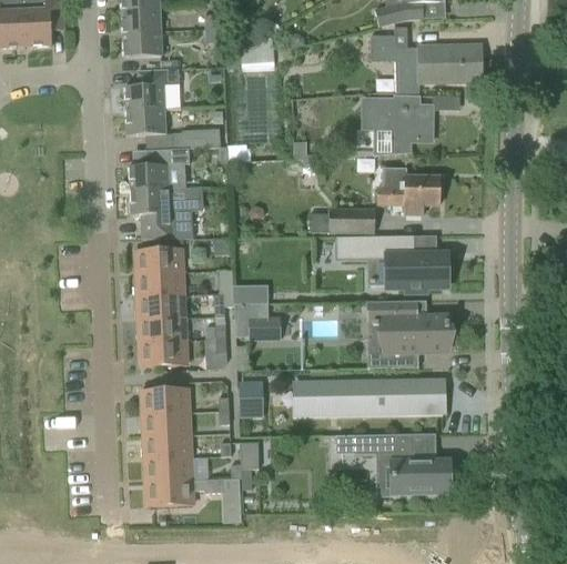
[(0,0),(0,47),(26,47),(22,0),(0,0)]
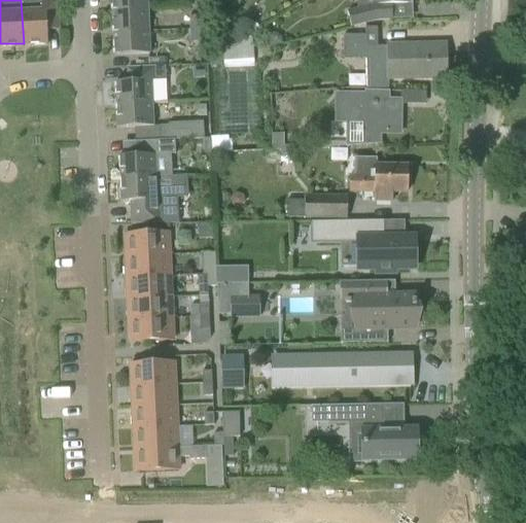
[(21,0),(24,43),(47,41),(47,28),(60,27),(58,0),(21,0)]
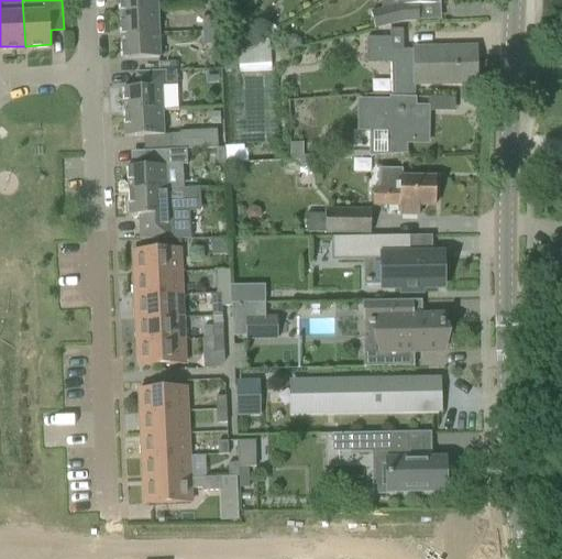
[(371,9),(375,28),(412,18),(418,18),(418,1),(436,1),(436,0),(378,0),(379,7),(371,9)]
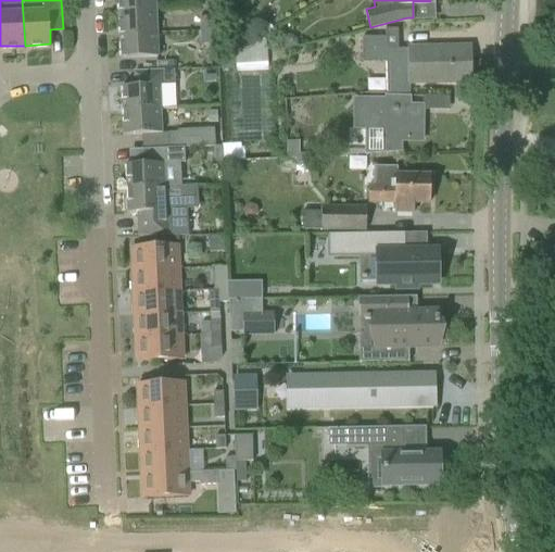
[(118,8),(120,32),(158,29),(156,5),(118,8)]
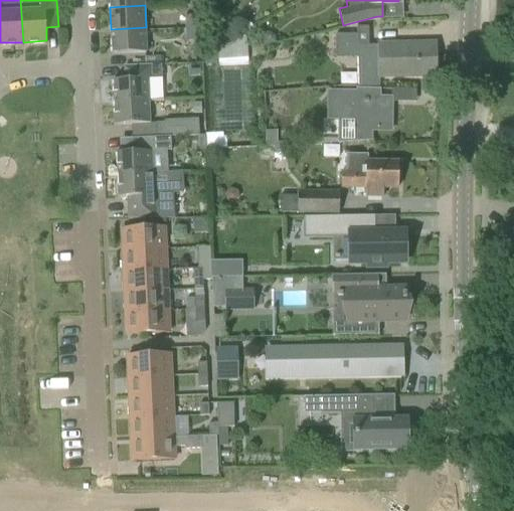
[(185,13),(186,26),(194,25),(194,13),(185,13)]
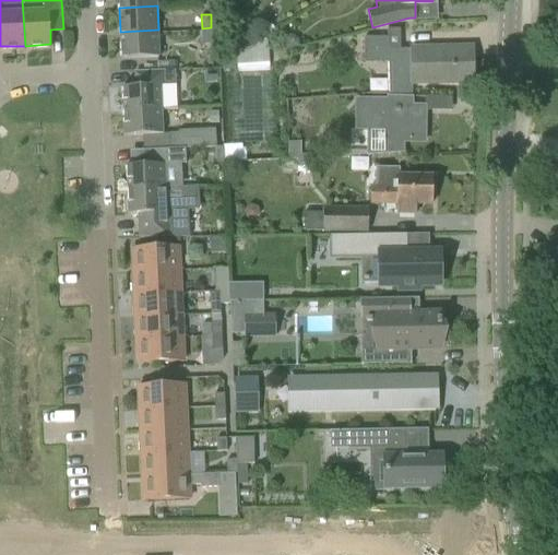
[(365,35),(364,60),(388,60),(389,93),(392,93),(414,93),(414,79),(452,79),(474,79),(474,44),(452,44),(410,44),(411,46),(401,46),(401,26),(388,26),(388,35),(365,35)]
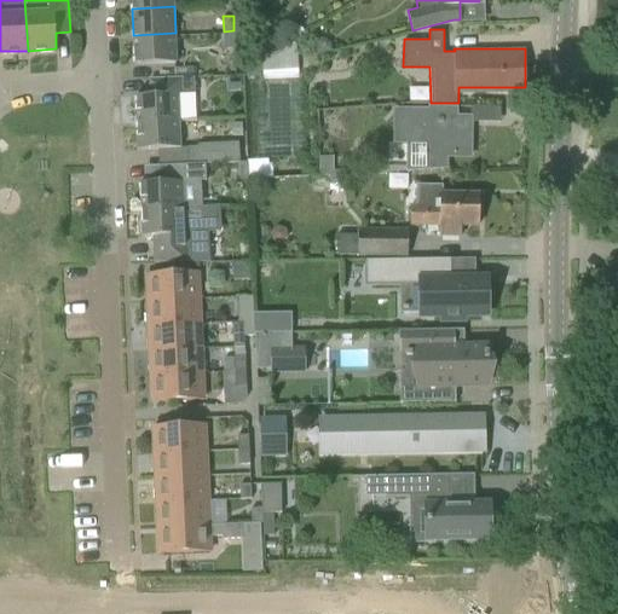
[(234,30),(224,32),(224,46),(235,45),(234,30)]
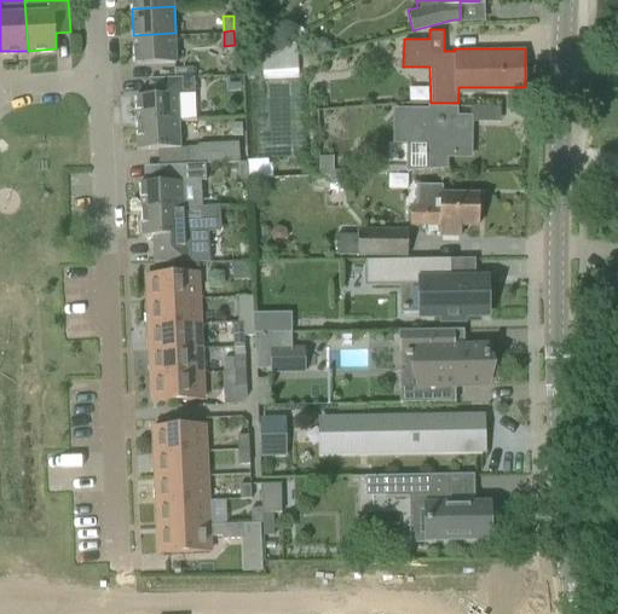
[(175,33),(133,35),(134,62),(177,59),(175,33)]
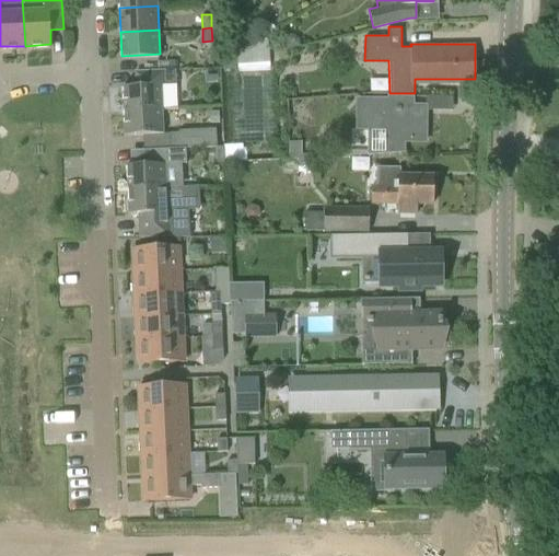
[(292,32),(284,34),(287,45),(300,42),(299,36),(292,32)]
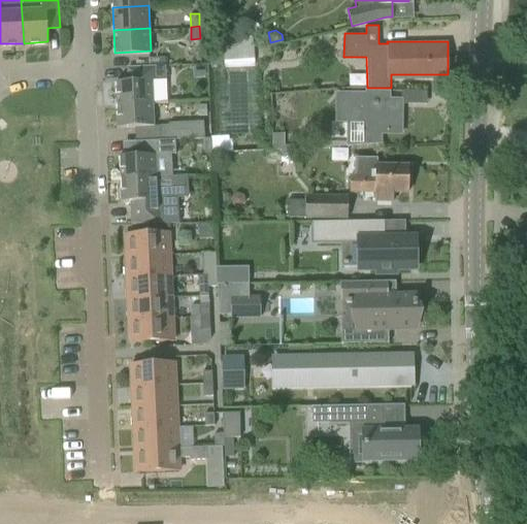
[(257,64),(256,37),(225,38),(227,65),(257,64)]
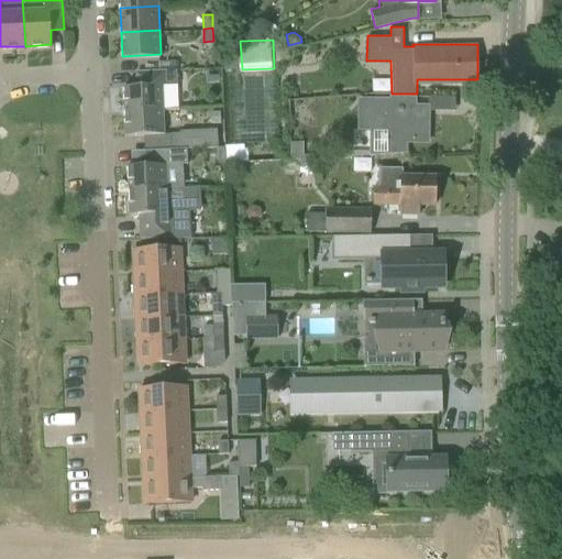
[(238,52),(223,58),(223,68),(239,67),(238,52)]
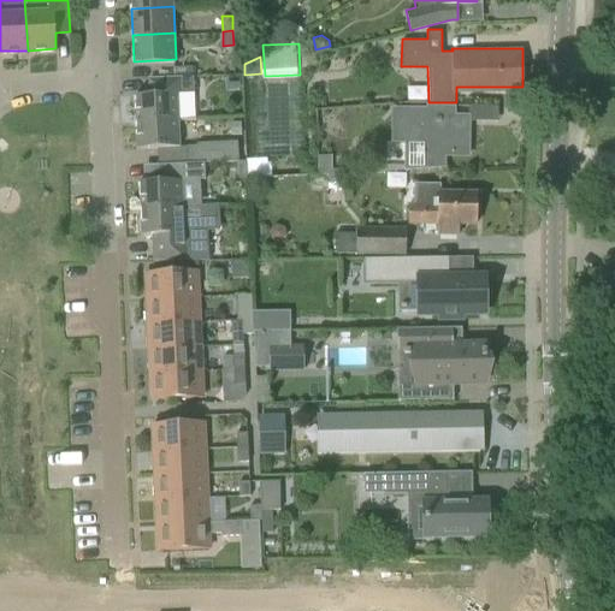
[(193,64),(172,65),(172,75),(173,75),(193,73),(193,64)]
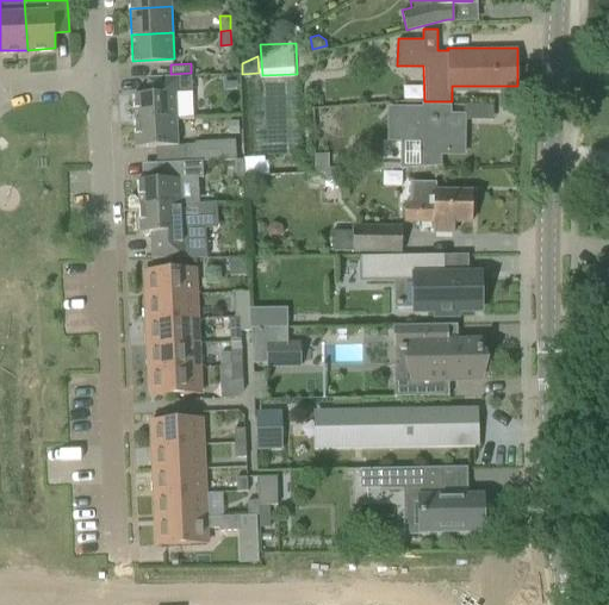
[(134,92),(135,118),(176,116),(194,116),(193,89),(192,73),(191,73),(172,74),(171,74),(148,75),(149,91),(134,92)]
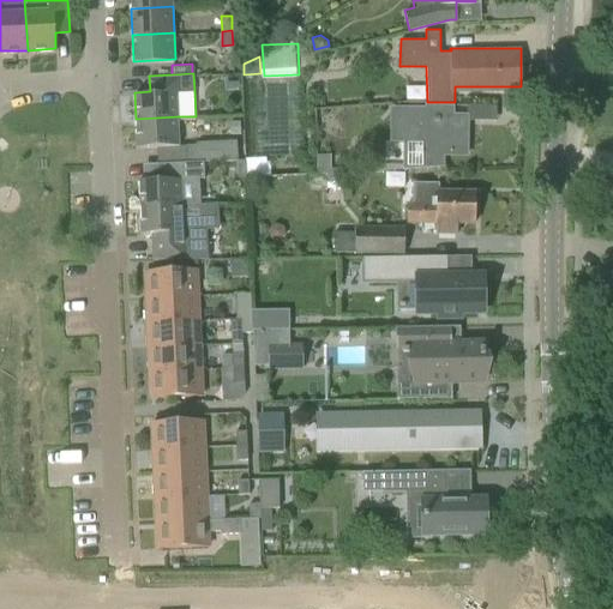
[(392,107),(392,137),(404,137),(403,167),(443,164),(443,151),(467,152),(468,113),(456,113),(456,103),(430,102),(430,107),(427,107),(392,107)]
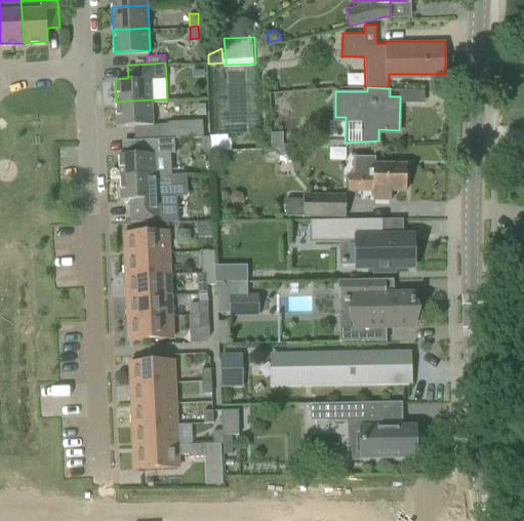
[(153,123),(152,99),(116,102),(117,124),(137,123),(153,123)]
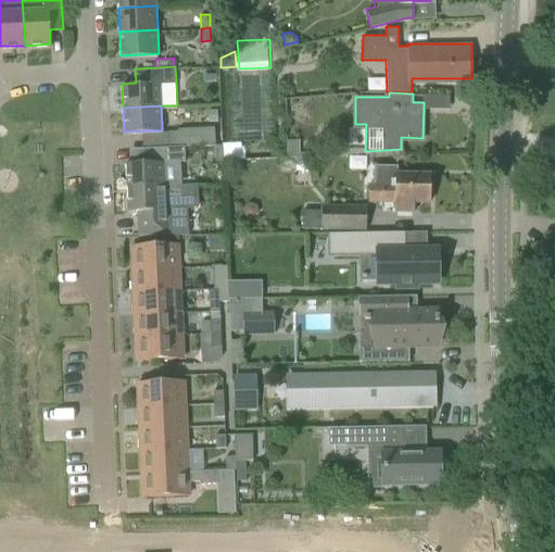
[(216,141),(215,125),(176,127),(176,129),(168,129),(169,145),(177,145),(177,143),(185,143),(216,141)]
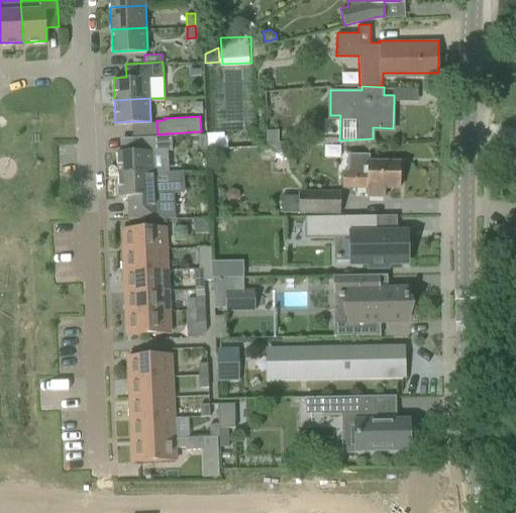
[(205,132),(198,132),(199,146),(206,145),(206,135),(205,132)]
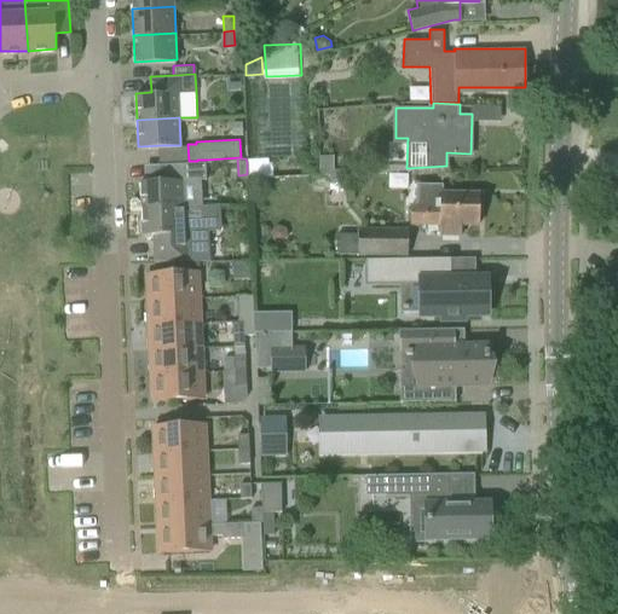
[(203,203),(202,175),(207,175),(206,160),(197,160),(197,161),(189,161),(159,162),(160,179),(140,180),(142,207),(183,204),(203,203)]
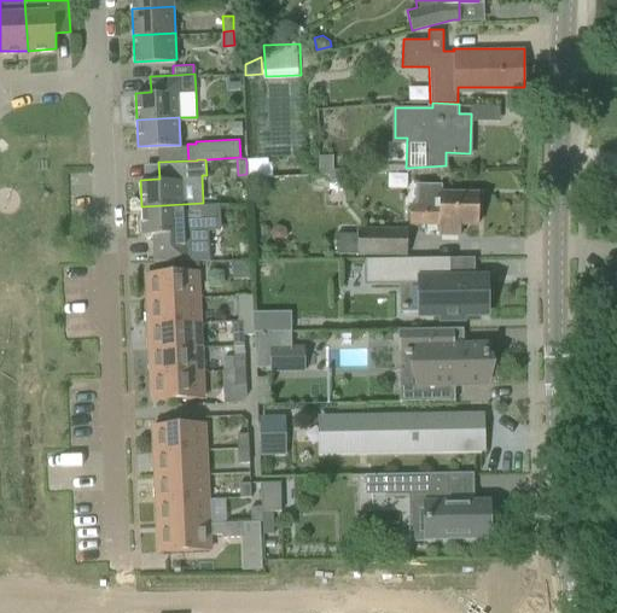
[(268,161),(246,162),(246,174),(246,175),(268,174),(268,161)]
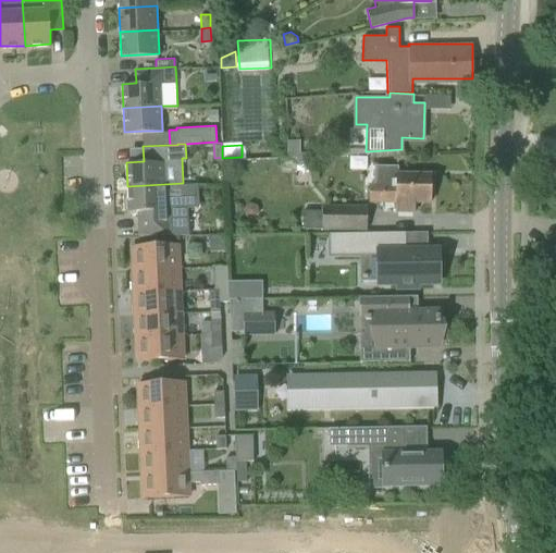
[(394,209),(396,209),(415,209),(415,199),(431,199),(432,173),(397,173),(397,167),(377,167),(375,184),(369,184),(369,200),(394,200),(394,209)]
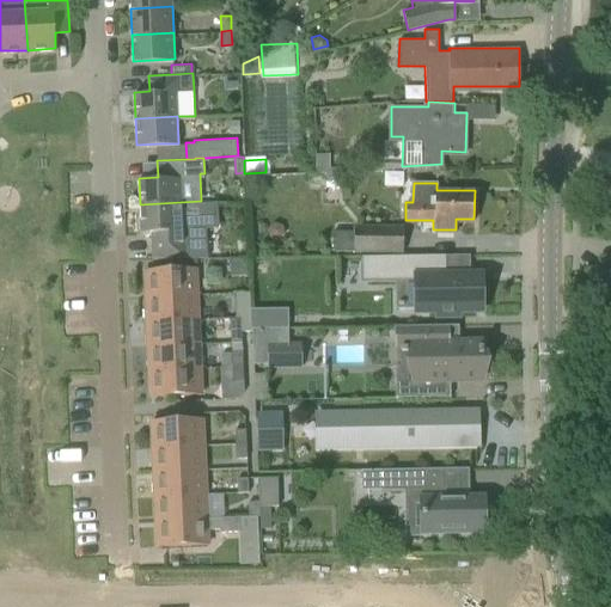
[(202,225),(201,201),(181,202),(140,204),(140,213),(138,213),(138,227),(141,227),(141,231),(154,231),(156,257),(208,255),(207,225),(202,225)]
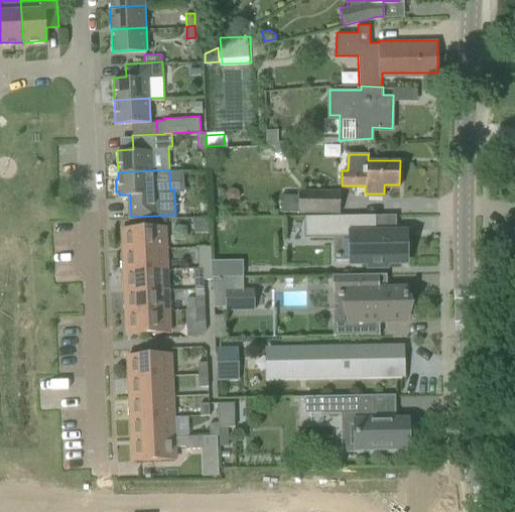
[(227,199),(234,201),(240,196),(238,188),(231,186),(225,192),(227,199)]
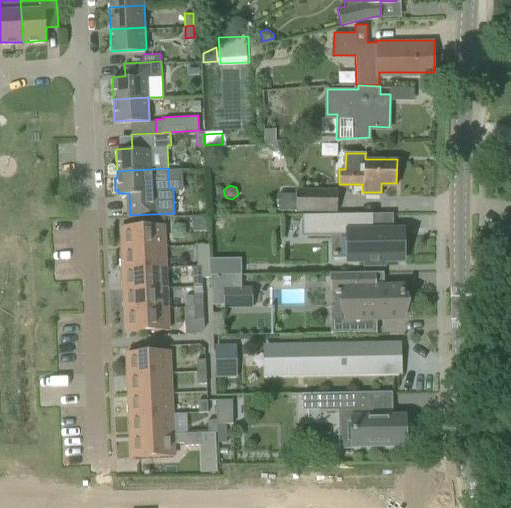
[(278,192),(278,206),(295,207),(336,209),(337,188),(296,187),(296,192),(278,192)]
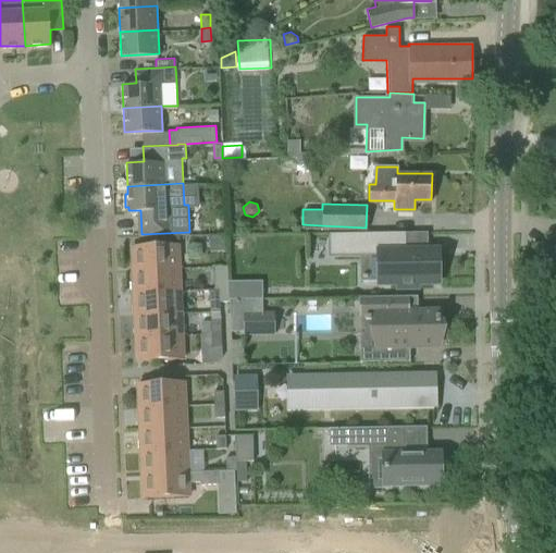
[(406,231),(331,232),(331,253),(379,252),(379,281),(397,281),(397,285),(418,285),(418,281),(439,280),(439,248),(406,248),(406,231)]
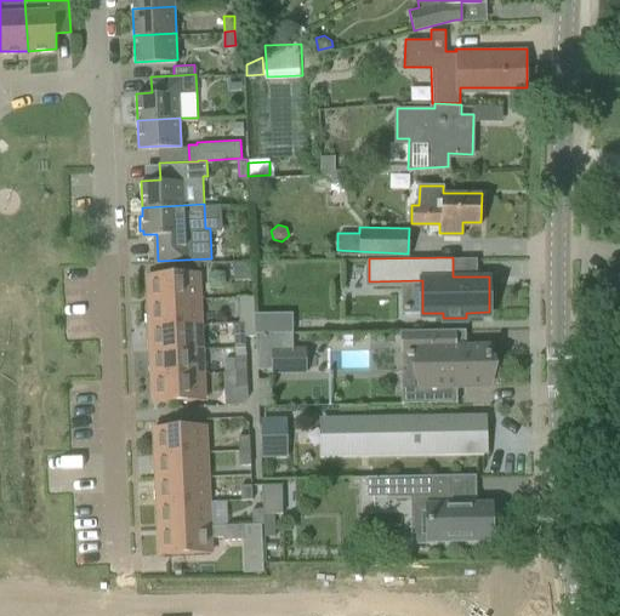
[(250,261),(234,262),(235,277),(250,275),(250,261)]
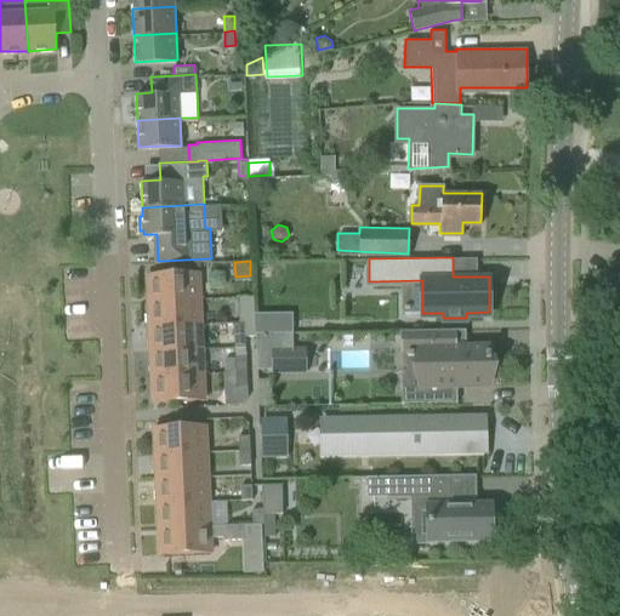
[(199,297),(199,271),(147,273),(148,289),(152,289),(152,300),(199,297)]
